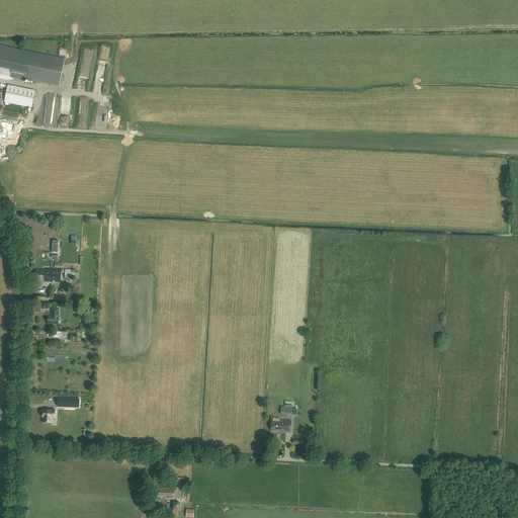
[(0,65),(11,68),(11,69),(10,77),(23,79),(23,78),(60,85),(65,60),(0,46),(0,65)]
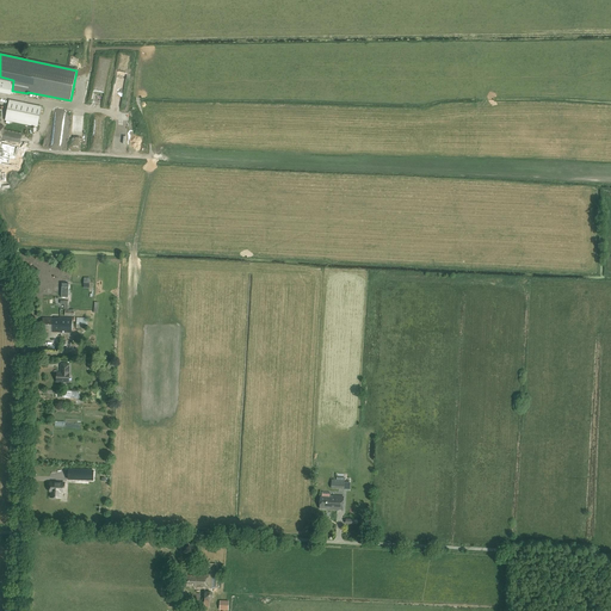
[(12,91),(13,81),(0,78),(0,92),(11,94),(12,91)]
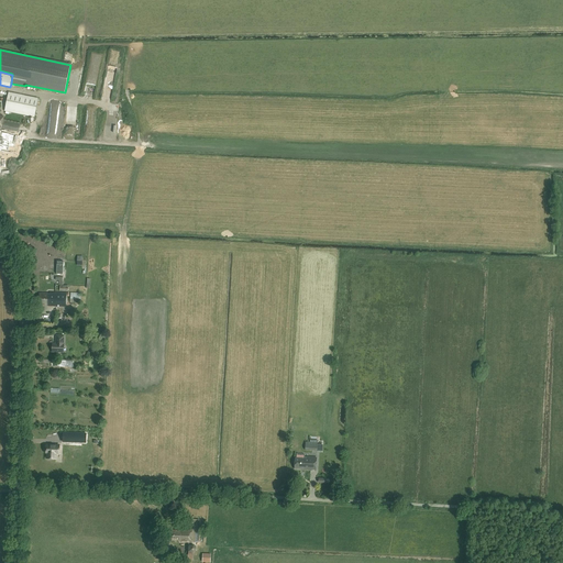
[(105,85),(112,86),(114,76),(107,75),(105,85)]
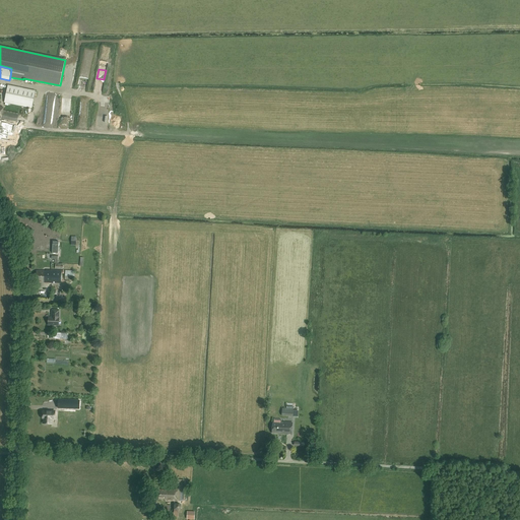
[(8,85),(4,103),(31,108),(36,91),(8,85)]
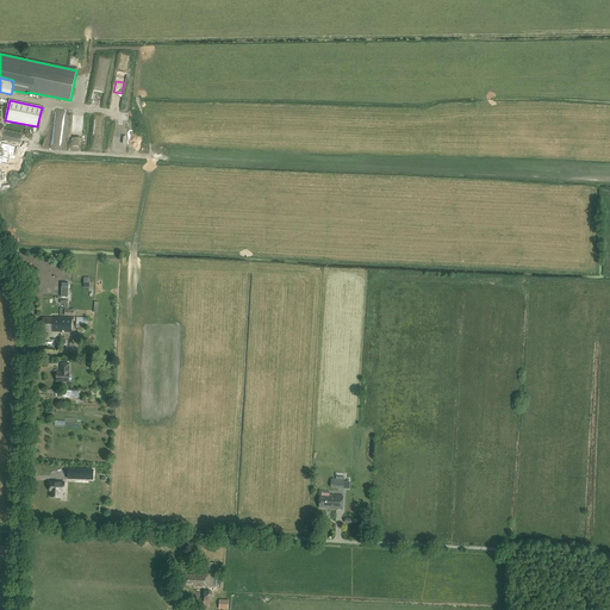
[(0,141),(20,145),(23,134),(4,130),(4,126),(0,125),(1,124),(0,123),(0,141)]
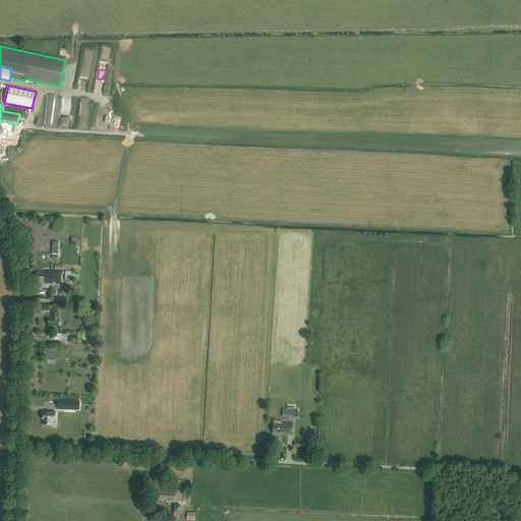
[(0,139),(1,140),(2,138),(8,139),(9,135),(12,136),(13,133),(11,132),(13,125),(9,124),(2,122),(0,130),(0,129),(0,139)]
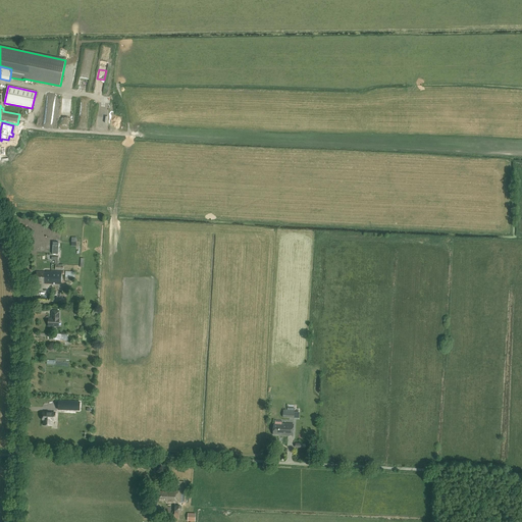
[(51,283),(51,271),(46,271),(46,272),(37,272),(36,281),(43,281),(43,283),(51,283)]
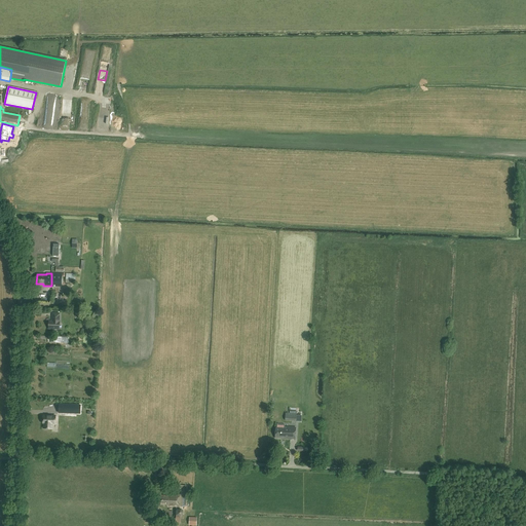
[(63,273),(51,273),(51,286),(62,287),(63,273)]
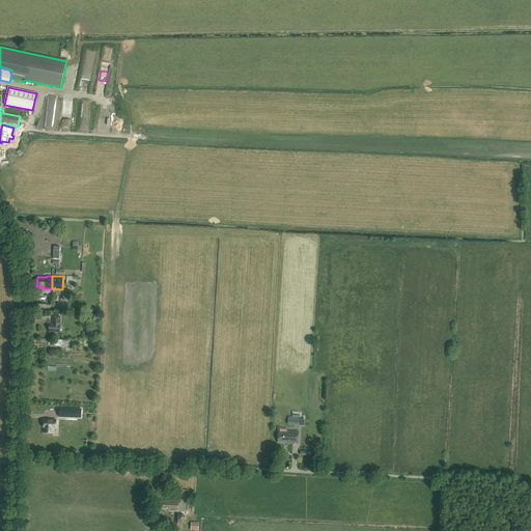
[(76,286),(77,277),(67,276),(66,286),(76,286)]
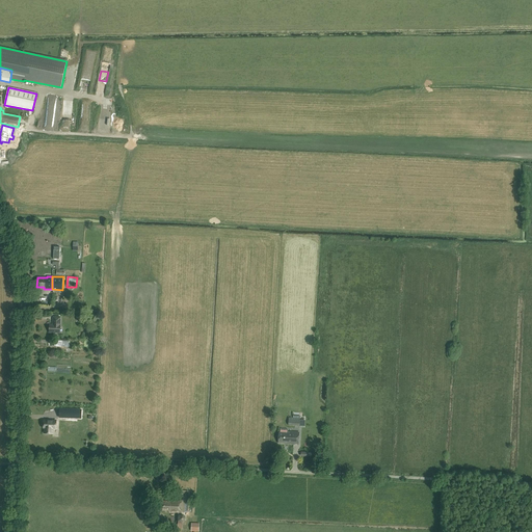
[(60,325),(60,317),(53,317),(53,325),(50,324),(49,333),(60,333),(60,325)]
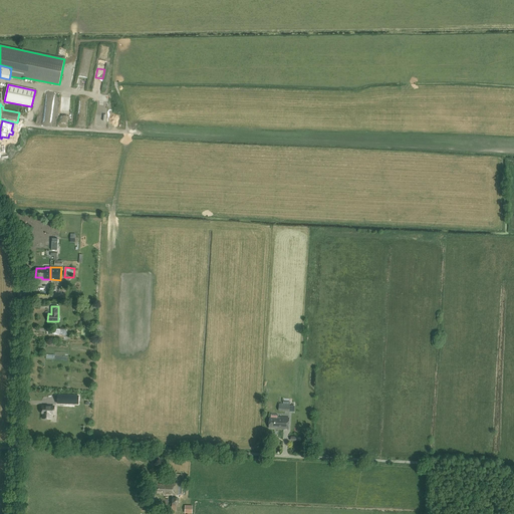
[(57,395),(57,403),(78,404),(78,396),(57,395)]
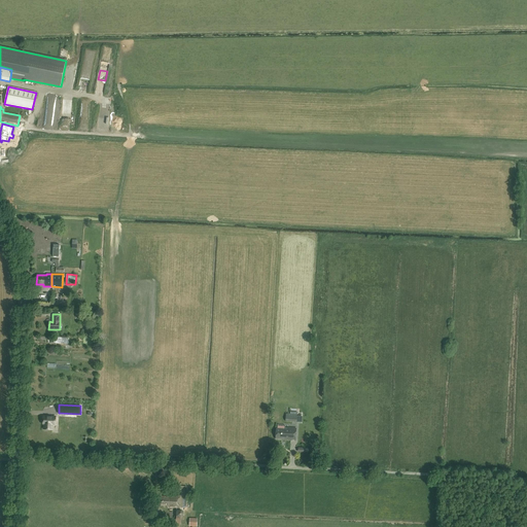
[(286,413),(285,421),(296,422),(297,410),(290,410),(290,412),(288,412),(288,414),(286,413)]
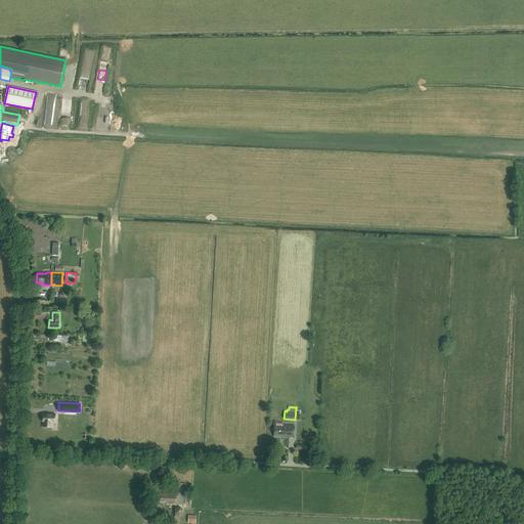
[(52,427),(52,422),(55,422),(55,415),(43,413),(43,419),(43,422),(44,422),(44,427),(52,427)]
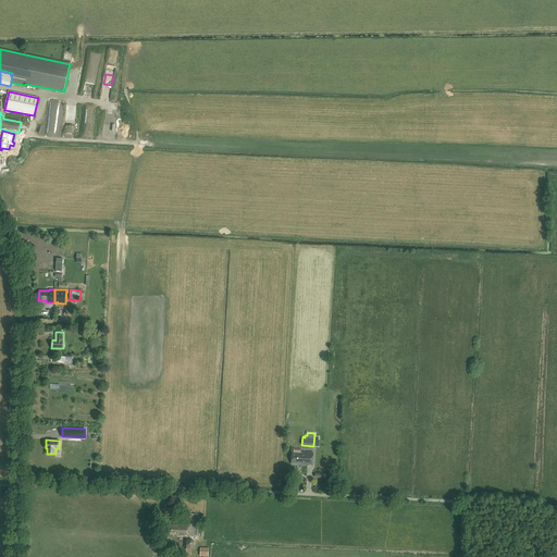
[(313,453),(301,453),(301,454),(292,454),(292,463),(299,465),(312,466),(313,453)]
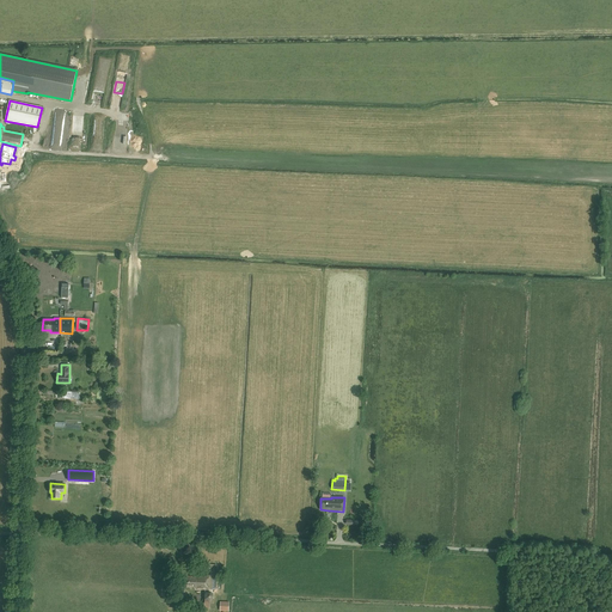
[(196,589),(216,589),(216,564),(203,564),(203,571),(210,571),(210,576),(194,575),(194,576),(185,576),(185,587),(196,587),(196,589)]
